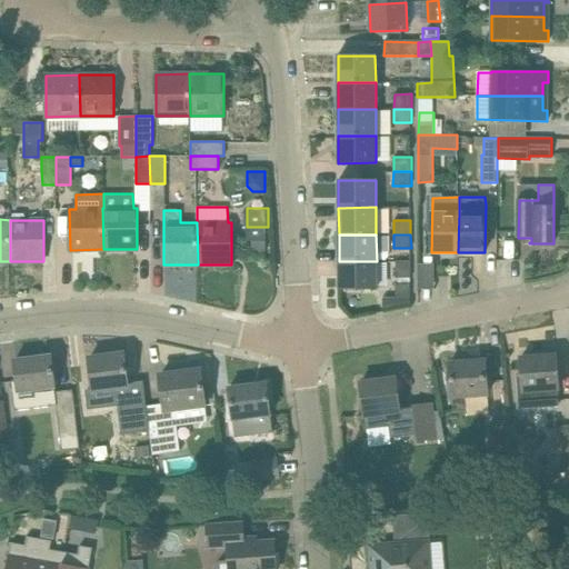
[(268,241),(253,241),(253,252),(268,252),(268,241)]
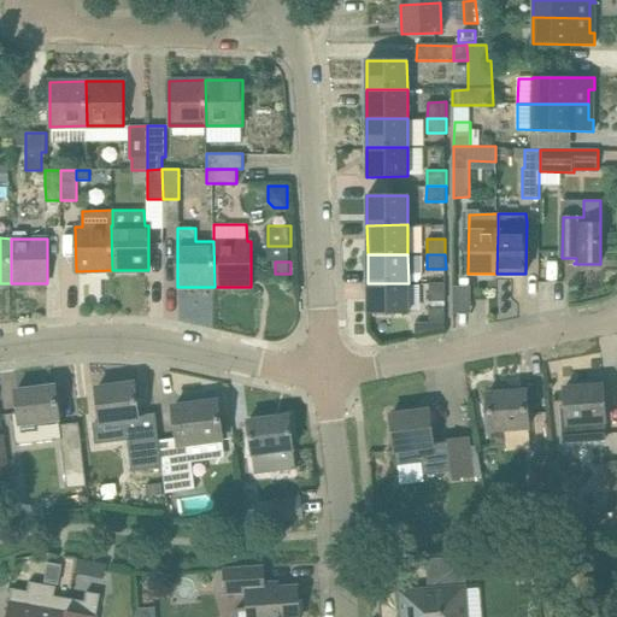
[(409,283),(368,283),(368,313),(409,312),(409,311),(409,283)]
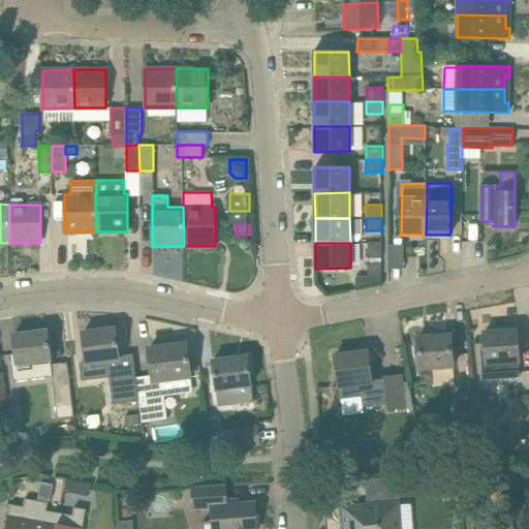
[(381,243),(369,243),(369,258),(381,257),(381,243)]
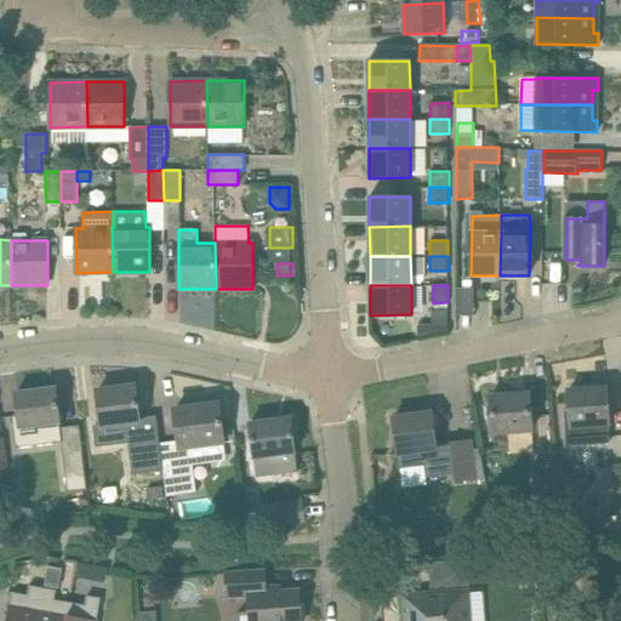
[(420,326),(420,340),(448,334),(449,334),(449,326),(420,326)]
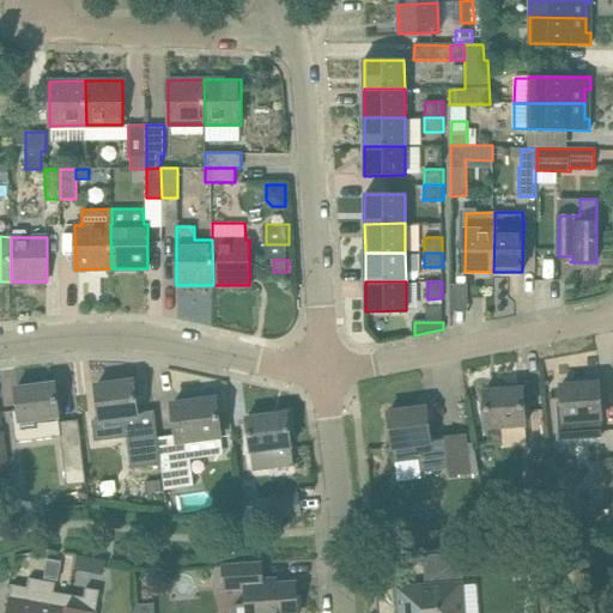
[(131,457),(159,454),(157,437),(153,411),(138,412),(134,381),(96,386),(101,422),(123,418),(127,445),(129,445),(131,457)]
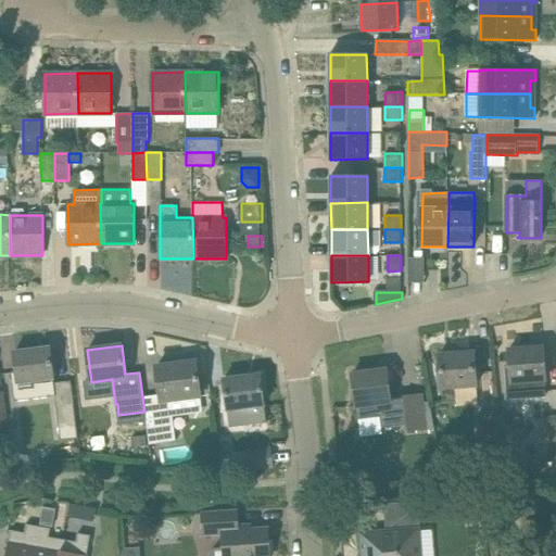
[(546,379),(544,346),(508,350),(509,366),(504,367),(506,397),(546,395),(545,379),(546,379)]
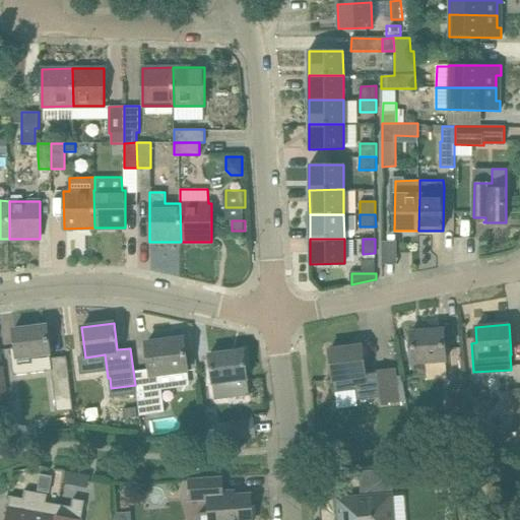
[(47,325),(13,329),(17,358),(51,353),(47,325)]
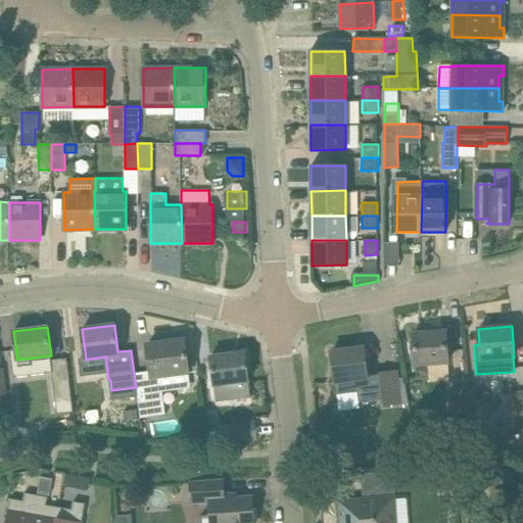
[(445,331),(414,334),(416,367),(417,367),(418,378),(429,377),(428,365),(447,364),(445,331)]
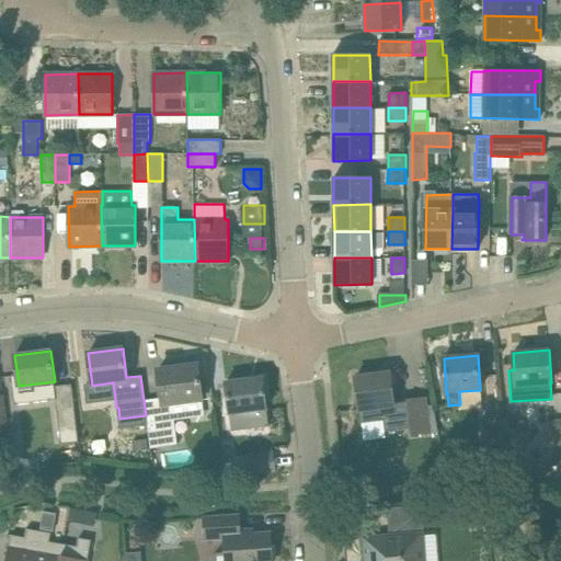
[(144,400),(146,415),(149,447),(176,444),(172,405),(202,402),(197,364),(158,369),(162,398),(144,400)]
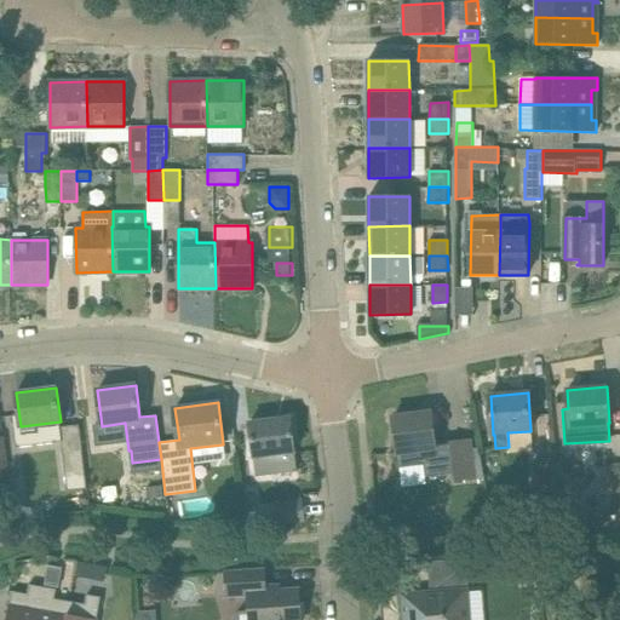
[(435,445),(431,412),(392,417),(400,469),(424,465),(425,477),(455,472),(455,482),(477,478),(471,440),(451,442),(435,445)]
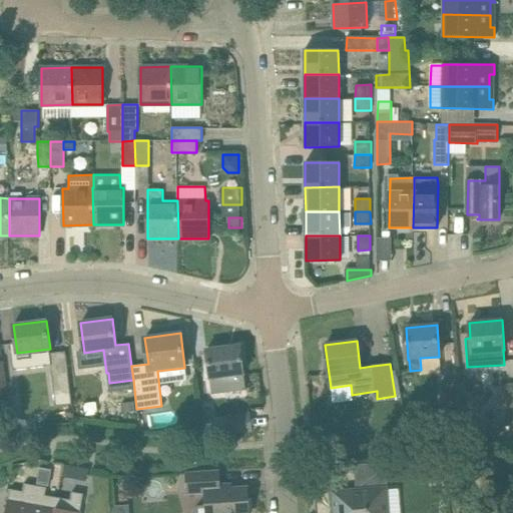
[(240,346),(206,350),(211,393),(227,391),(246,389),(240,346)]
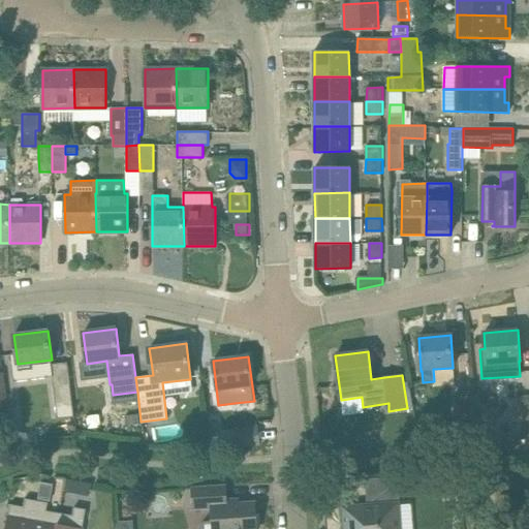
[(52,364),(55,390),(70,387),(67,362),(52,364)]
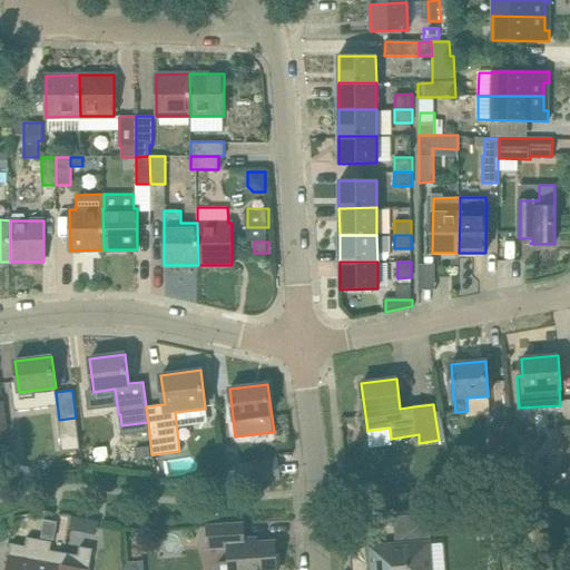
[(79,448),(78,421),(59,422),(60,449),(79,448)]
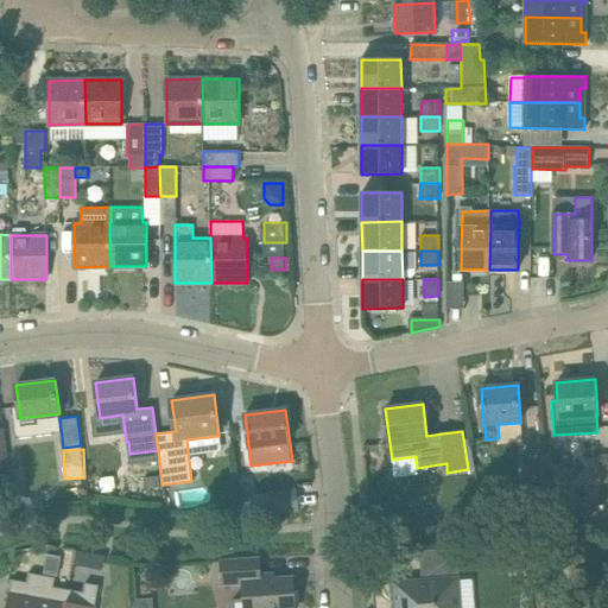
[(545,487),(543,449),(523,451),(526,486),(545,487)]
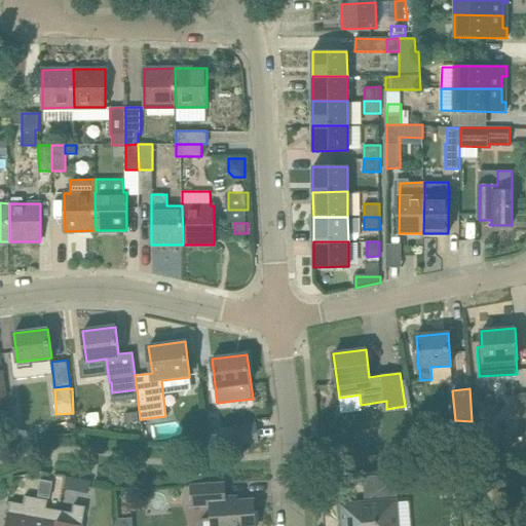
[(525,437),(525,392),(519,393),(521,423),(517,424),(518,437),(525,437)]
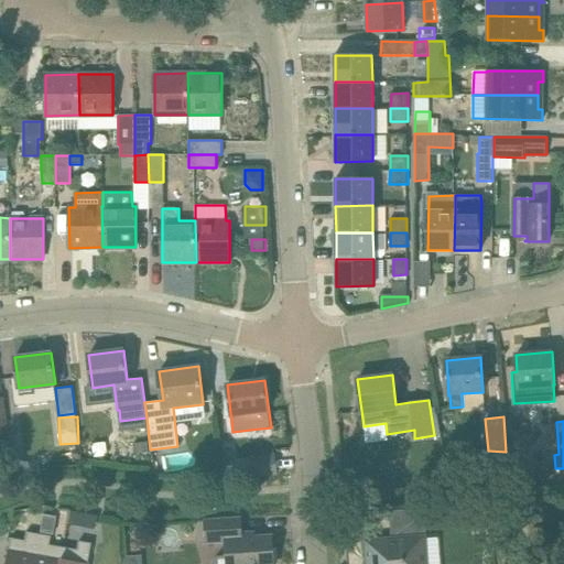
[(137,443),(138,453),(150,452),(149,442),(137,443)]
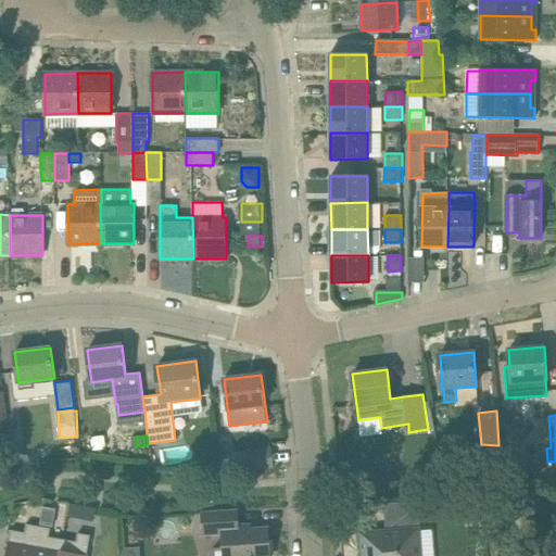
[(273,467),(270,447),(244,451),(247,470),(273,467)]
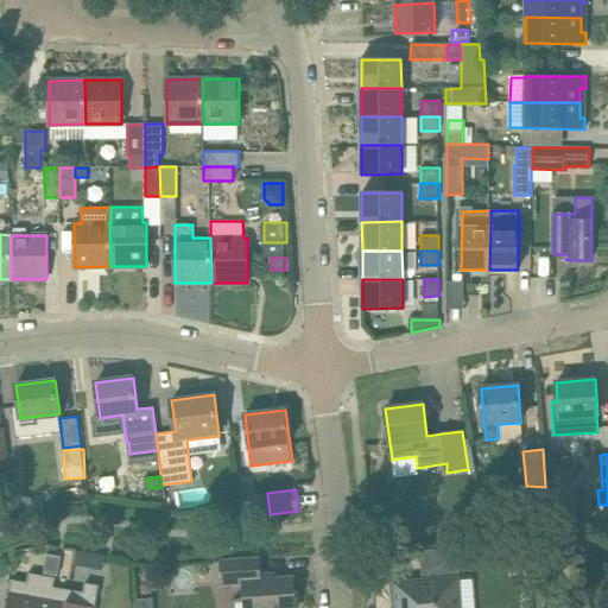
[(455,561),(454,548),(420,551),(420,563),(455,561)]
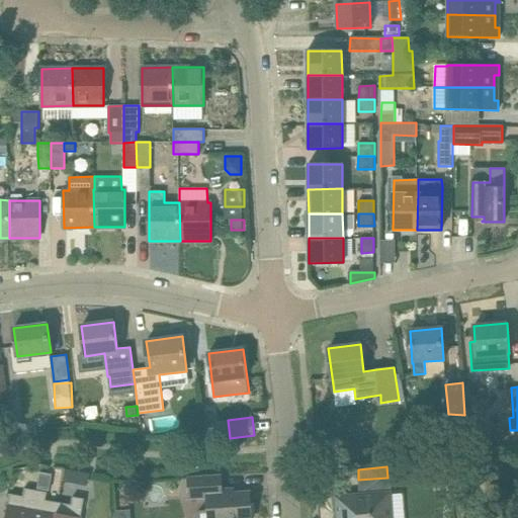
[(80,471),(68,469),(66,480),(78,482),(80,471)]
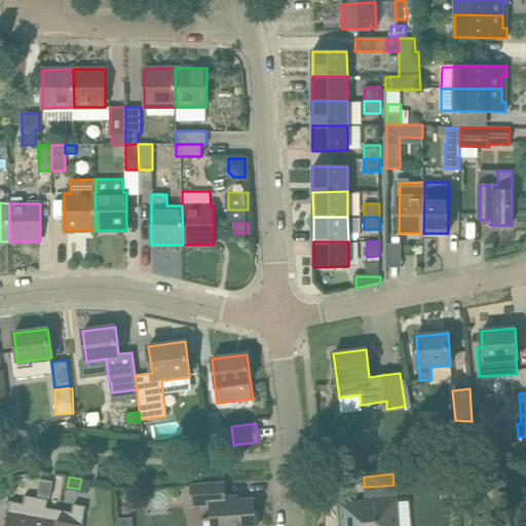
[(53,481),(41,479),(38,496),(51,497),(53,481)]
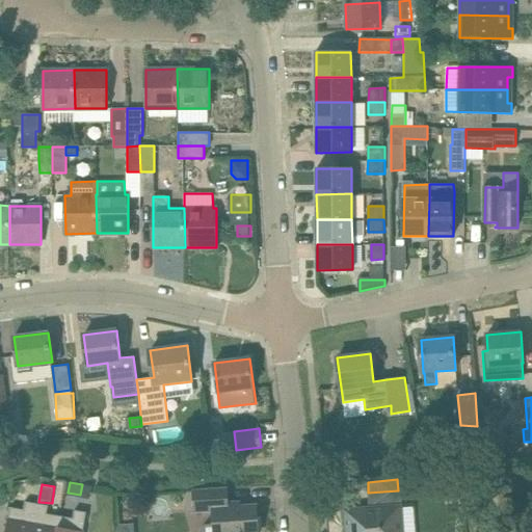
[(200,531),(198,531),(258,531),(257,506),(240,507),(240,502),(228,503),(227,488),(186,491),(188,512),(213,510),(214,524),(205,525),(206,530),(200,531)]
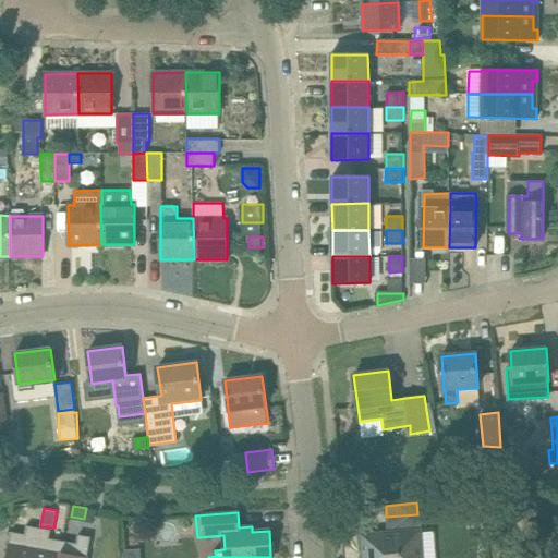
[(33,557),(38,528),(26,526),(25,534),(11,532),(5,557),(33,557)]
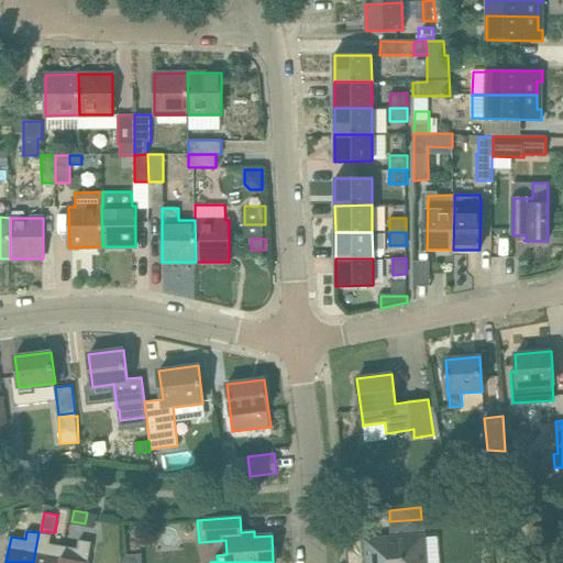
[(61,562),(64,545),(50,543),(52,534),(50,534),(39,532),(33,562),(61,562)]
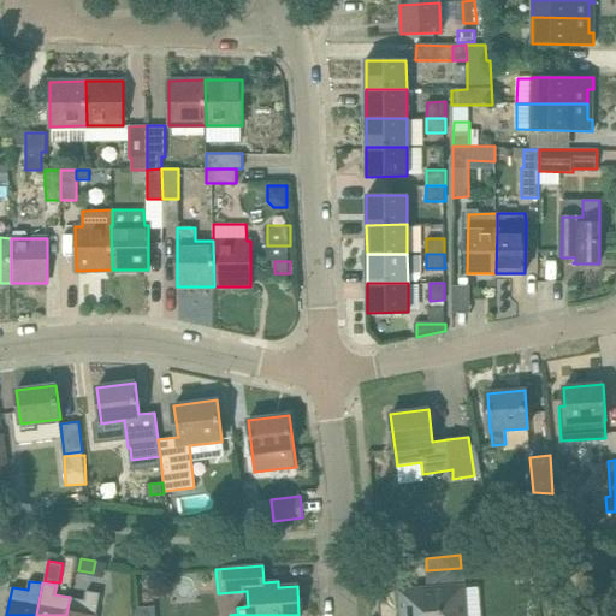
[(463,615),(462,587),(402,592),(403,615),(463,615)]
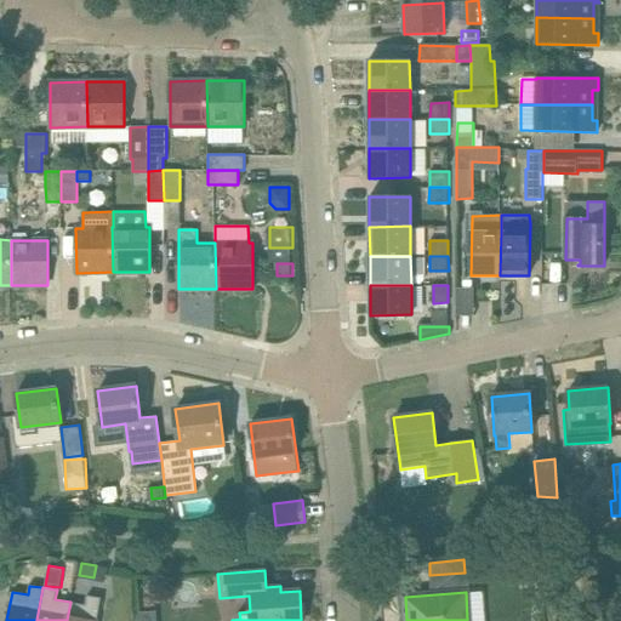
[(70,602),(67,620),(97,620),(101,598),(87,596),(86,605),(70,602)]
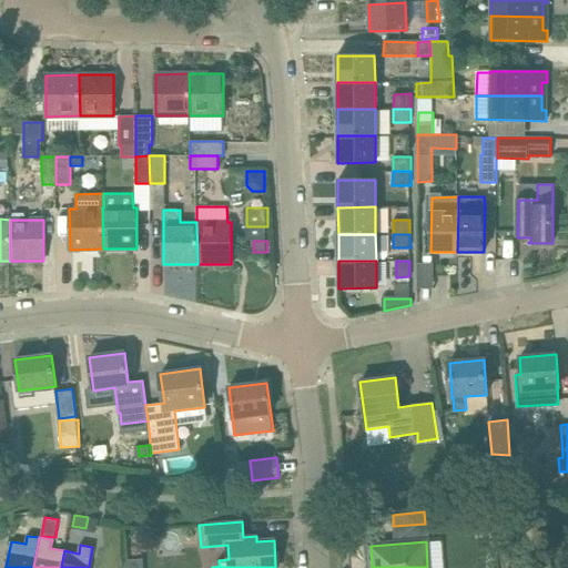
[(127,557),(128,567),(142,567),(142,557),(127,557)]
